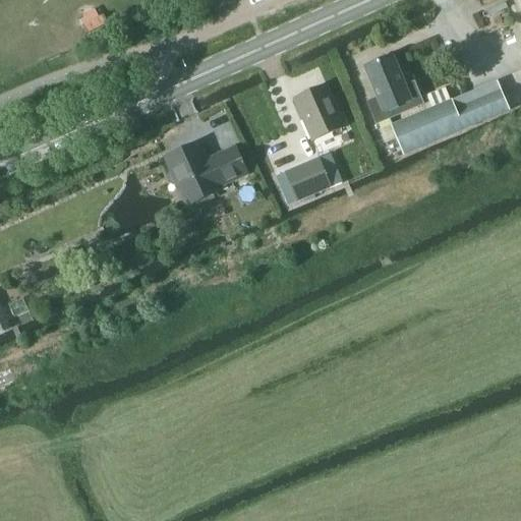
[(405,87),(393,57),(367,68),(379,97),(368,102),(377,125),(424,106),(415,82),(405,87)]
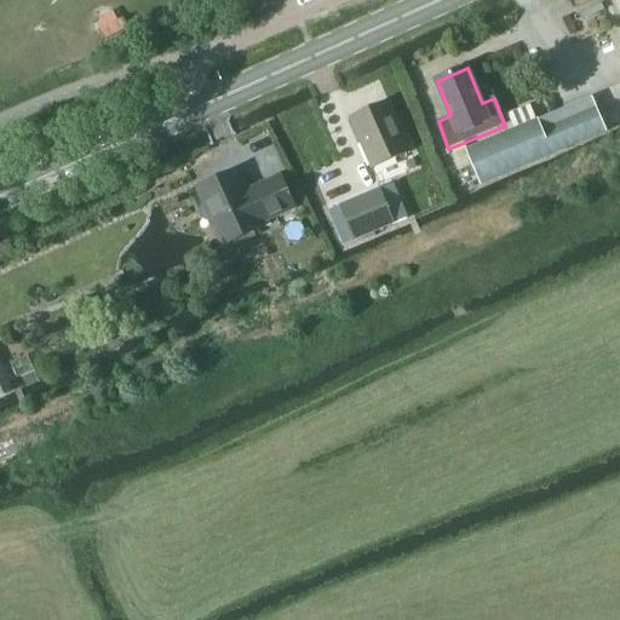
[(480,185),(608,131),(593,96),(465,149),(480,185)]
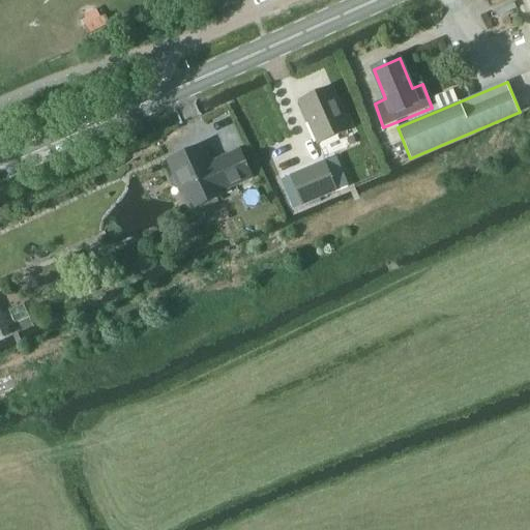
[(339,100),(332,86),(300,100),(319,143),(351,129),(346,117),(351,115),(344,98),(339,100)]
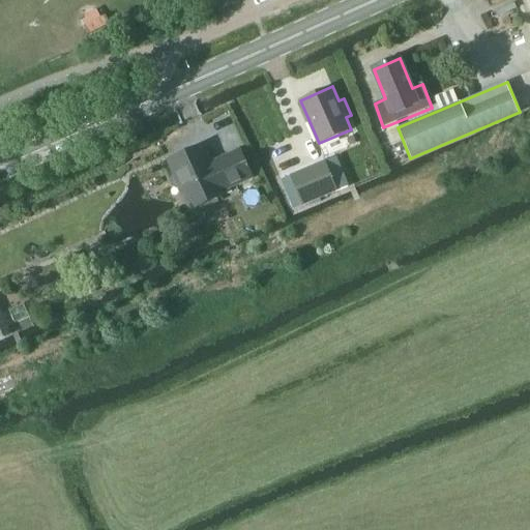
[(211,166),(202,145),(170,159),(192,208),(224,194),(222,189),(252,176),(239,150),(222,158),(223,160),(211,166)]
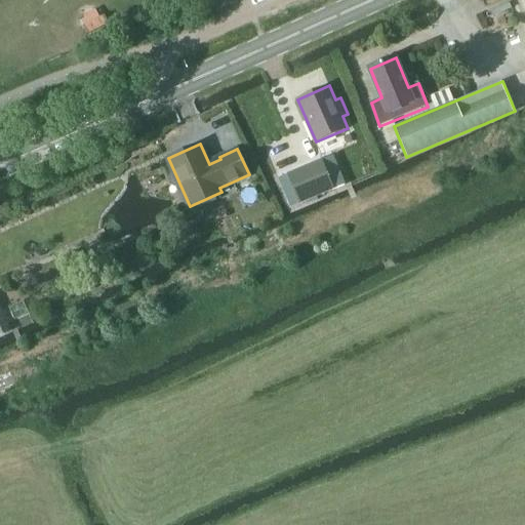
[(322,162),(278,180),(288,204),(331,186),(322,162)]
